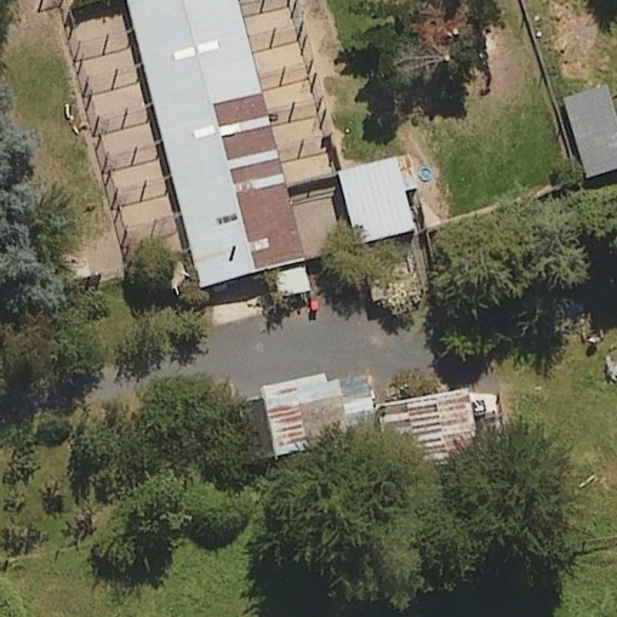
[(302,258),(235,0),(126,0),(200,285),(302,258)]
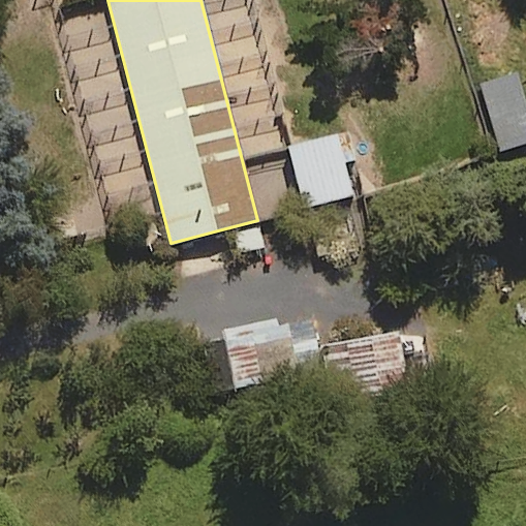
[(497,152),(525,144),(525,97),(519,72),(489,81),(478,83),(497,152)]
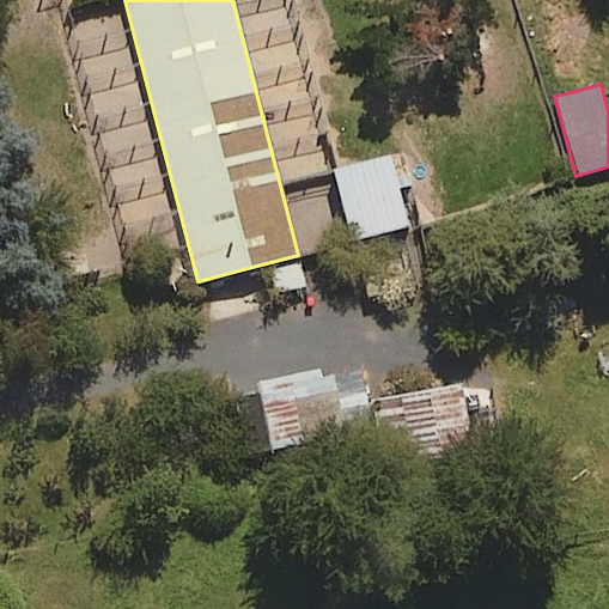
[(408,227),(399,188),(413,184),(407,162),(393,165),(390,157),(336,170),(354,241),(408,227)]
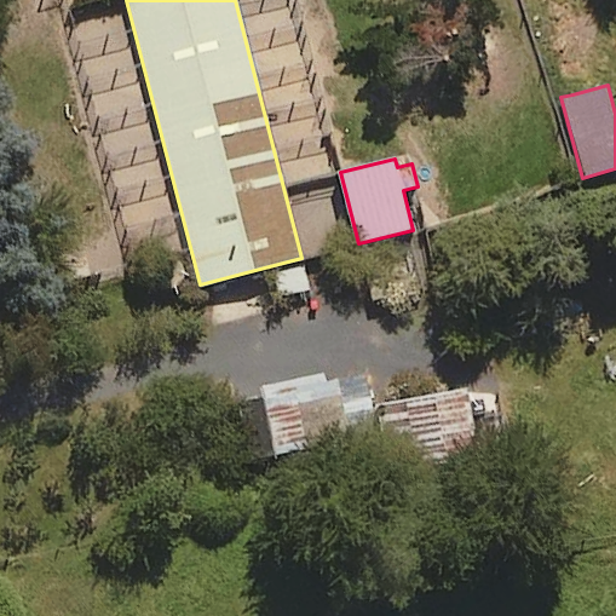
[(338,398),(334,375),(262,386),(264,398),(229,403),(237,461),(345,444),(344,437),(375,431),(369,393),(338,398)]
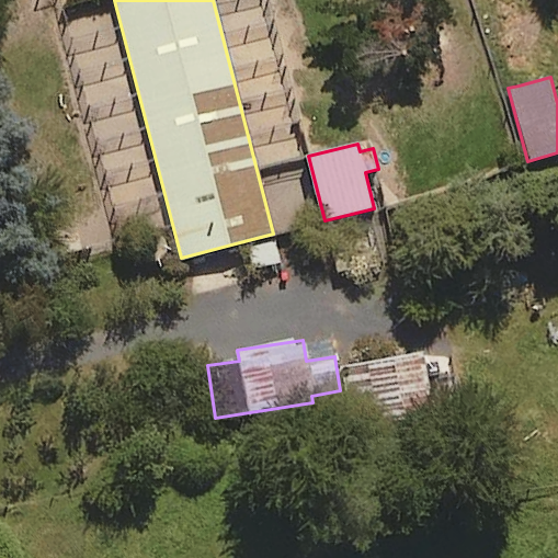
[(436,425),(424,350),(340,364),(352,440),(436,425)]
